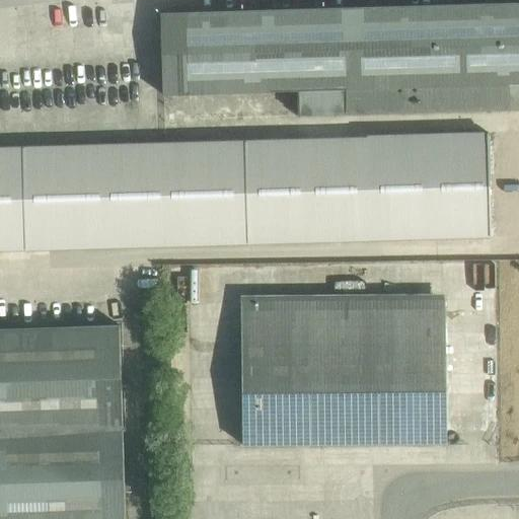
[(518,3),(161,13),(163,94),(299,91),(299,116),(509,108),(509,85),(518,84),(518,3)]
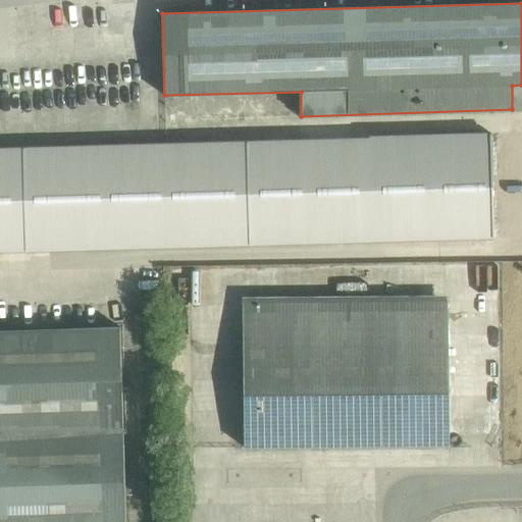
[(521,85),(512,86),(512,109),(521,109),(521,85)]
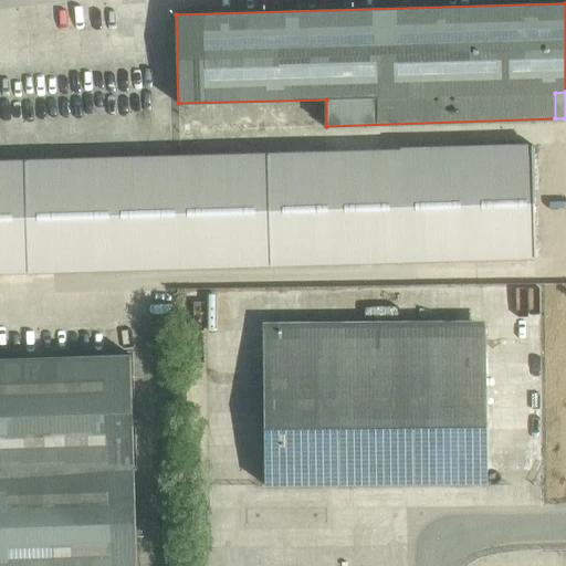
[(565,144),(25,159),(25,161),(0,161),(0,272),(565,255),(565,144)]
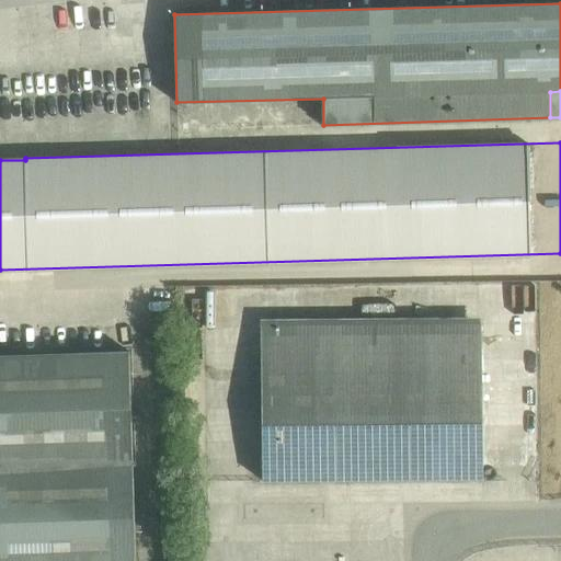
[(483,479),(482,324),(261,327),(263,481),(483,479)]
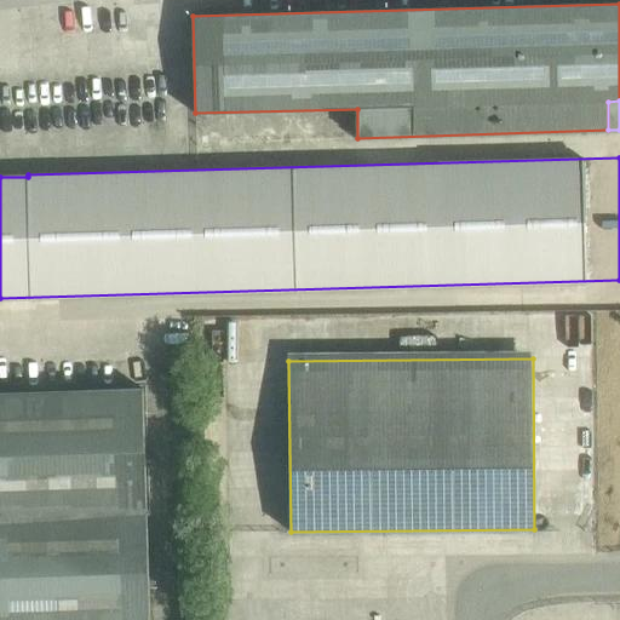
[(149,619),(143,389),(0,392),(0,619),(149,619)]
